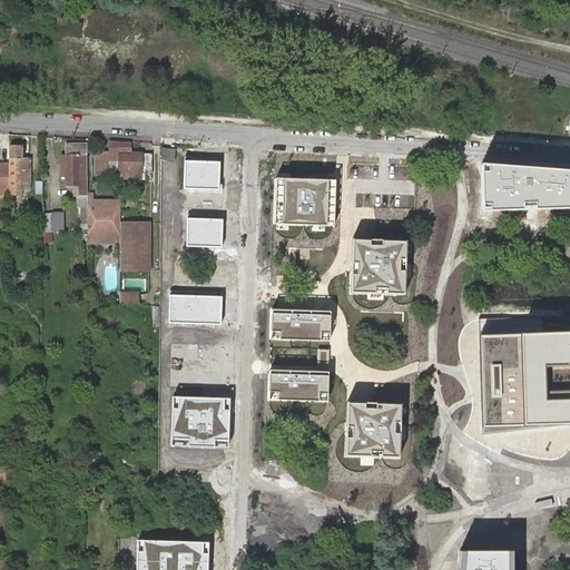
[(129,144),(108,143),(108,151),(108,158),(119,158),(119,168),(123,169),(143,169),(143,175),(148,175),(149,175),(149,155),(128,154),(129,144)]
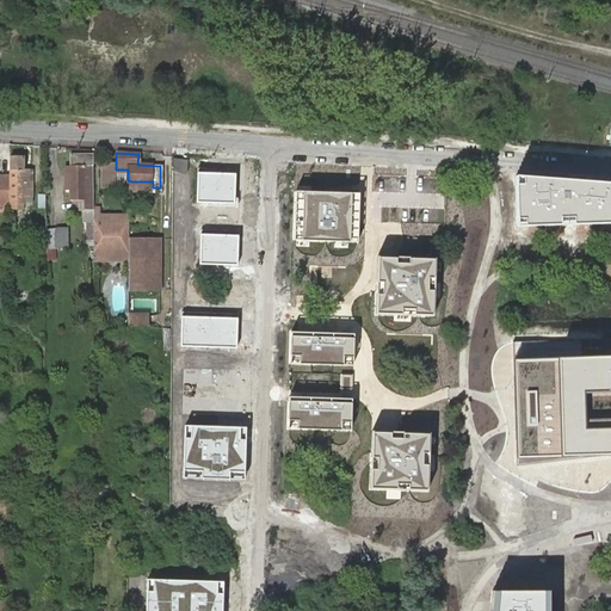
[(84,199),(85,229),(93,229),(93,209),(93,155),(71,156),(72,168),(65,168),(65,189),(71,189),(71,198),(84,199)]
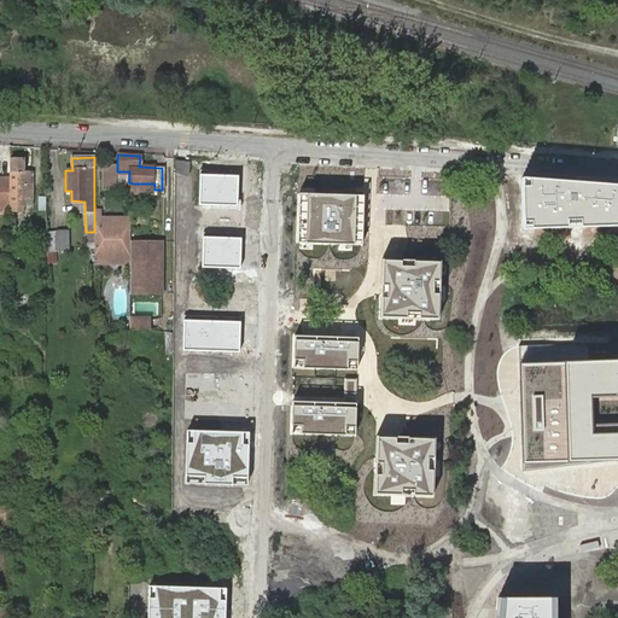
[(11,159),(10,233),(17,233),(17,216),(23,216),(23,199),(31,199),(31,185),(30,185),(30,173),(23,173),(23,159),(11,159)]
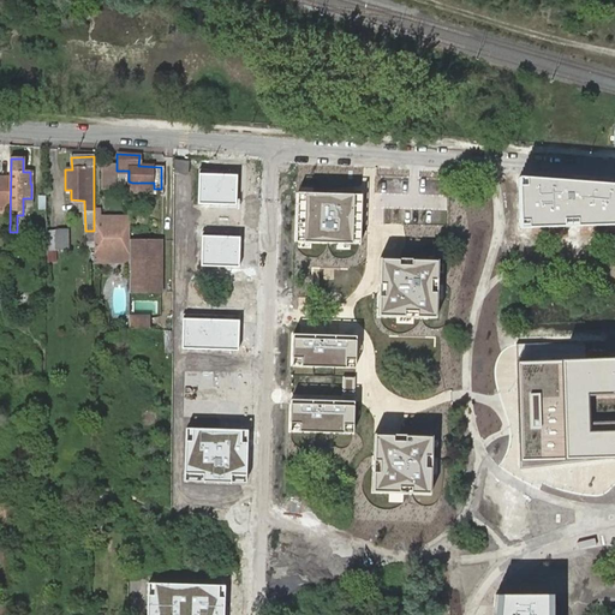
[(117,171),(117,163),(101,163),(100,190),(117,190),(115,181),(117,171)]
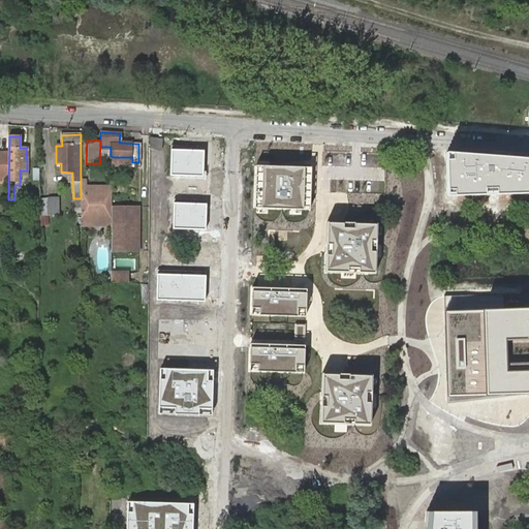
[(150,150),(161,150),(161,142),(150,141),(150,150)]
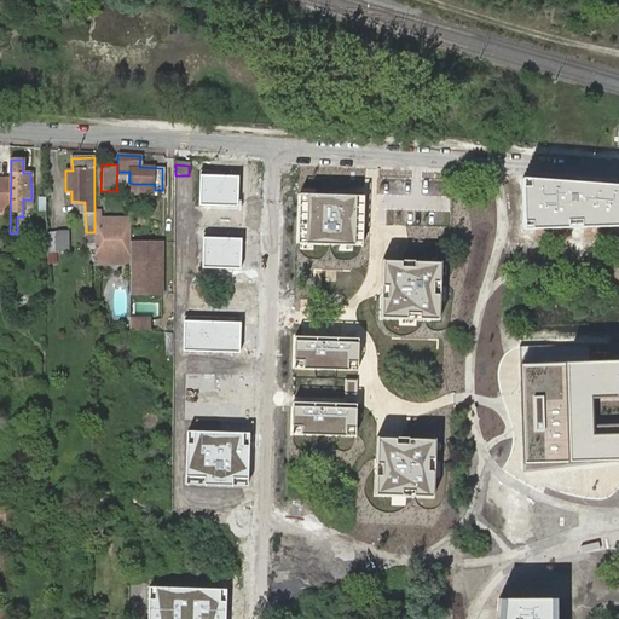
[(239,173),(201,171),(198,202),(238,204),(239,173)]
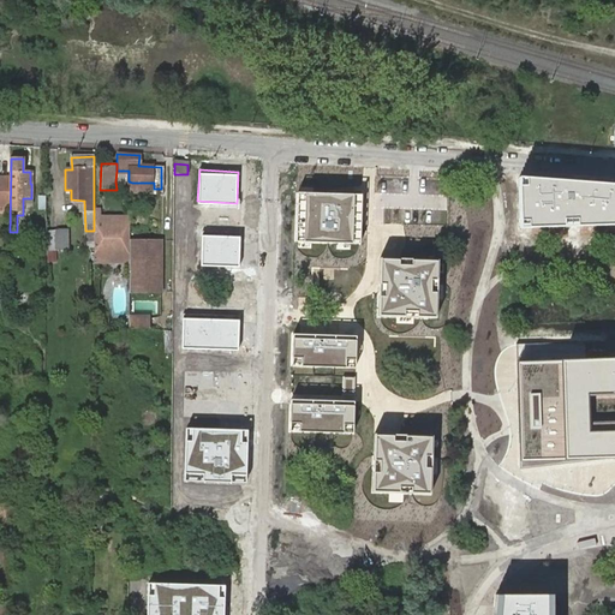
[(129,171),(117,171),(115,181),(124,181),(129,181),(129,171)]
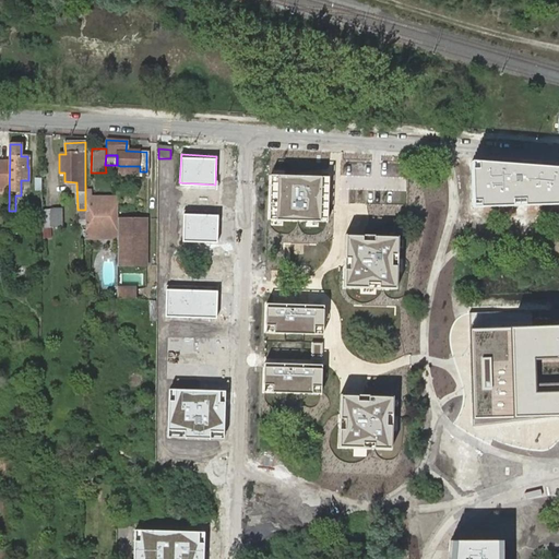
[(558,169),(471,163),(468,211),(556,207),(558,169)]
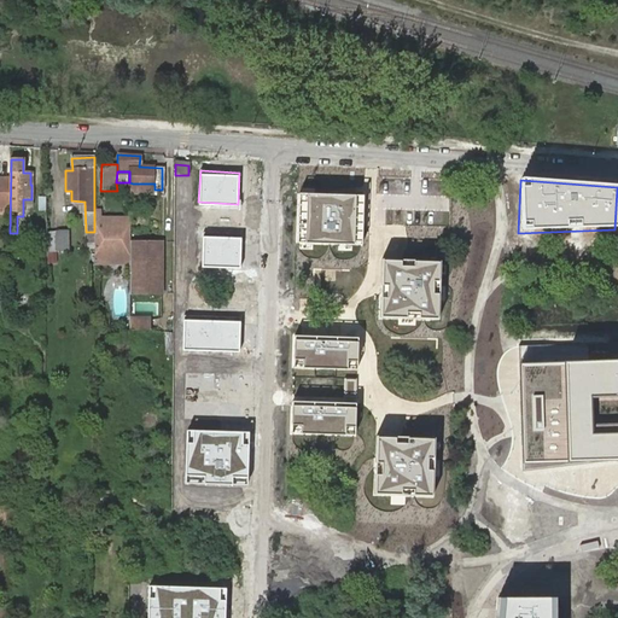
[(366,194),(298,192),(297,240),(365,243),(366,194)]
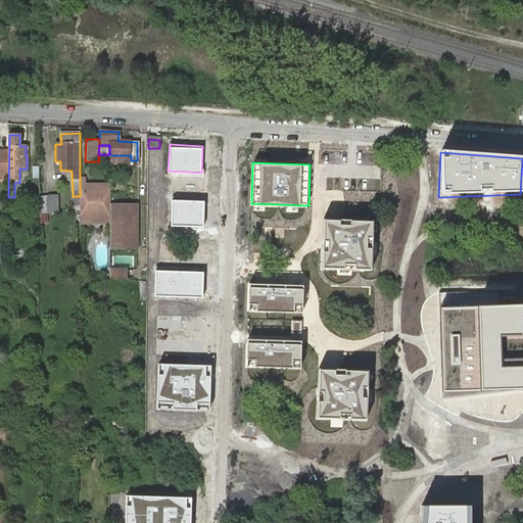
[(27,197),(38,197),(38,196),(38,185),(38,168),(34,168),(34,185),(27,184),(27,197)]
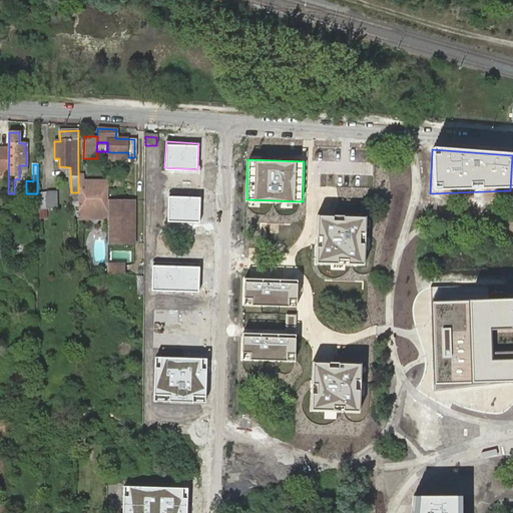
[(78,175),(78,192),(78,206),(78,213),(107,213),(106,199),(106,193),(106,192),(106,185),(83,185),(83,181),(83,175),(78,175)]
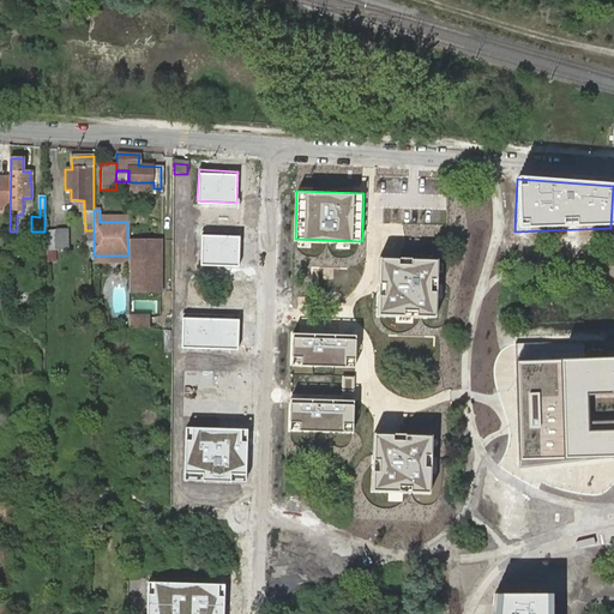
[(241,230),(203,228),(200,259),(240,262),(241,230)]
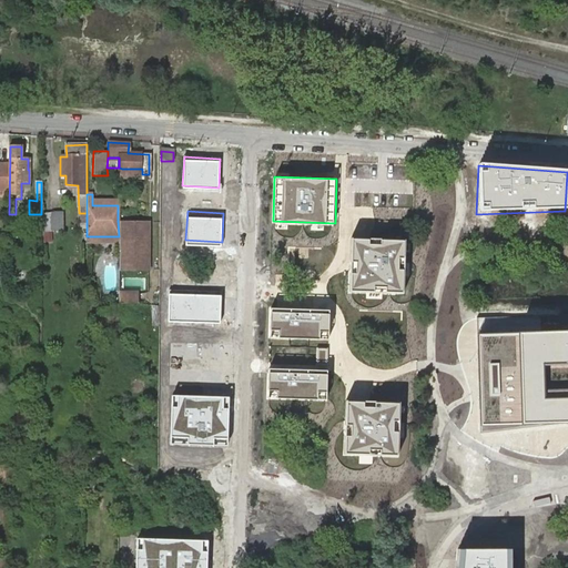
[(62,213),(51,213),(51,229),(62,230),(62,213)]
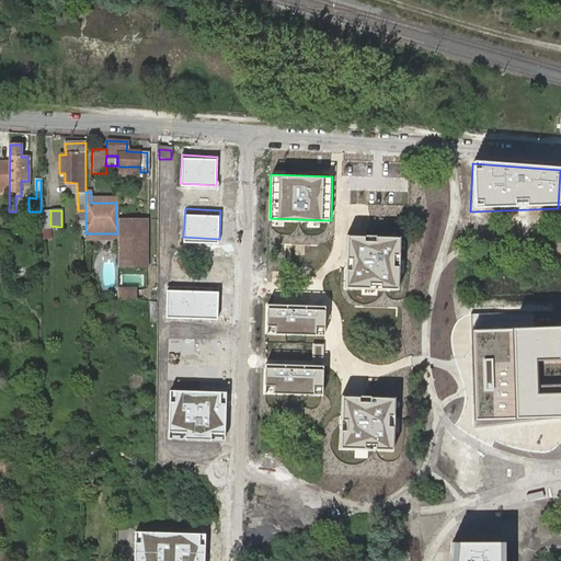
[(61,210),(61,227),(76,226),(76,210),(61,210)]
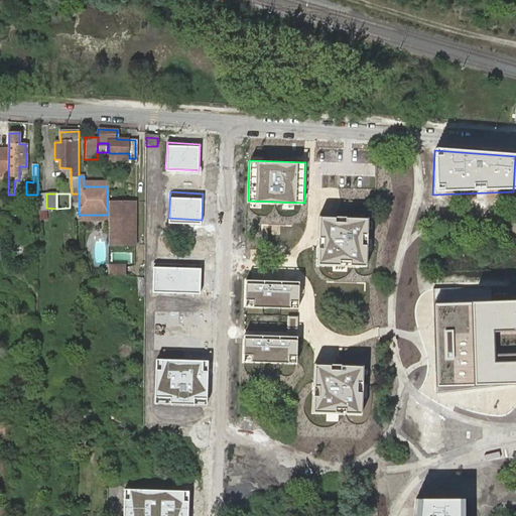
[(72,194),(70,194),(70,208),(79,208),(79,194),(72,194)]
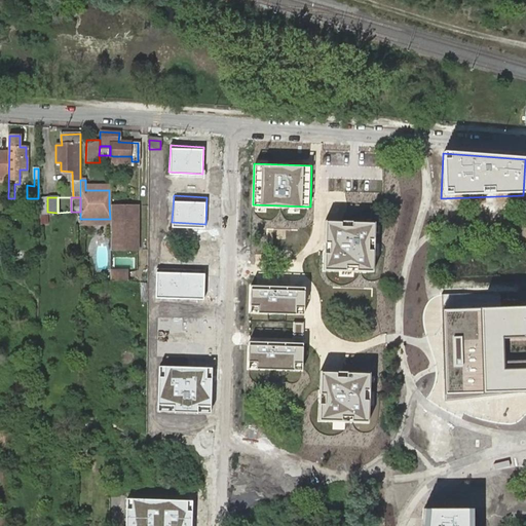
[(109,204),(110,219),(109,226),(109,239),(109,245),(136,245),(136,229),(133,229),(133,223),(136,223),(136,204),(109,204)]
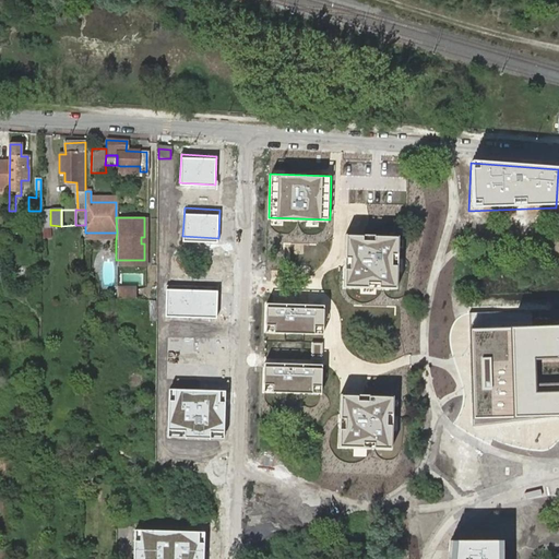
[(397,233),(347,230),(346,282),(396,284),(397,233)]
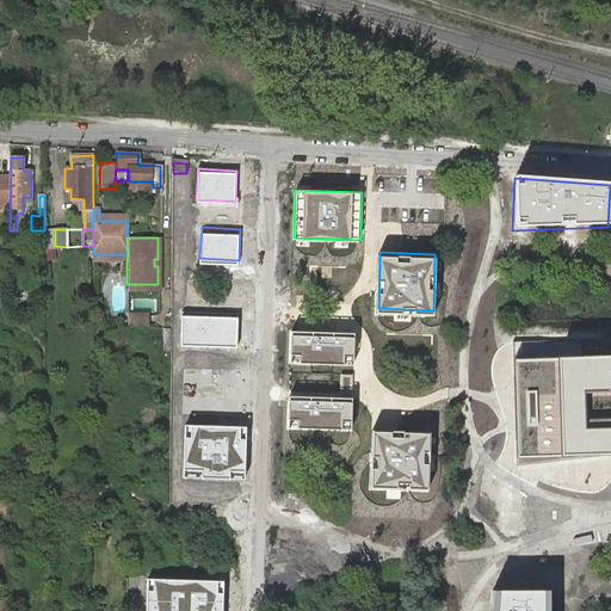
[(238,314),(183,313),(183,343),(238,344),(238,314)]
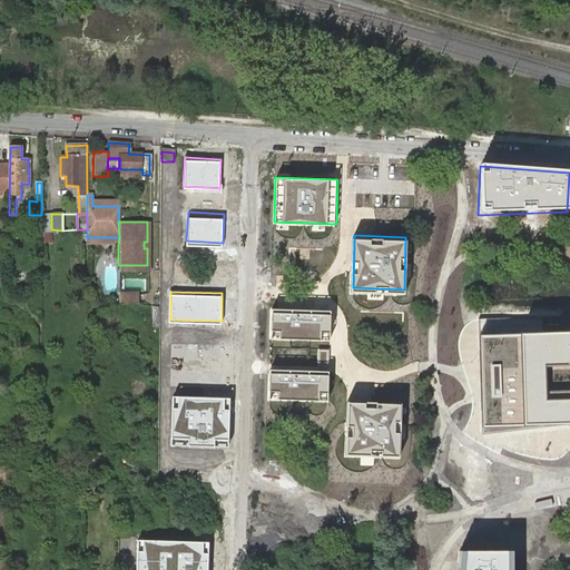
[(118,304),(138,305),(138,294),(118,294),(118,304)]
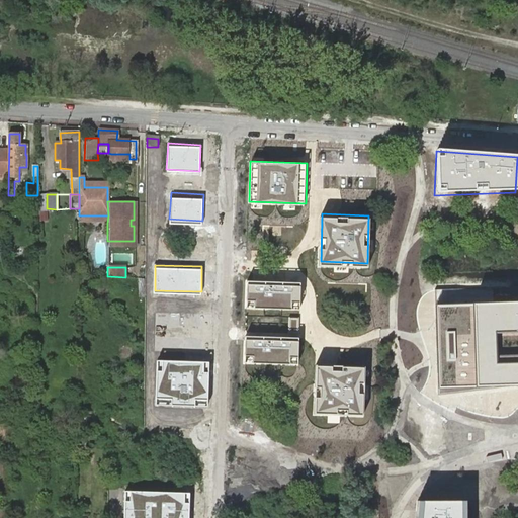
[(304,280),(246,279),(246,306),(303,307),(304,280)]
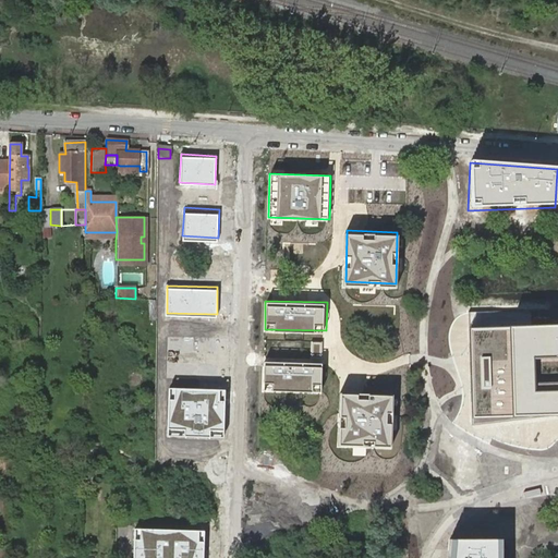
[(144,332),(155,332),(155,302),(149,302),(148,319),(144,319),(144,332)]
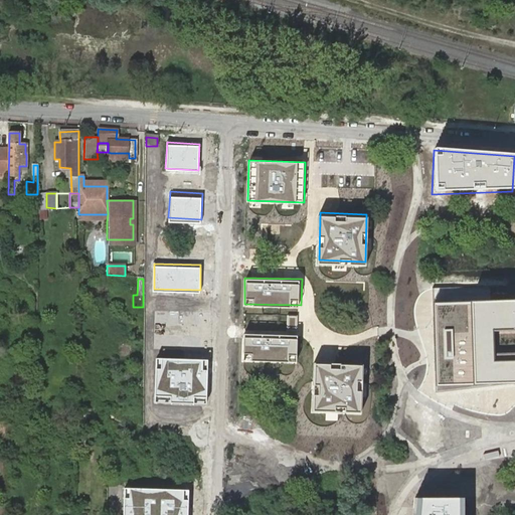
[(514,300),(434,303),(436,383),(514,381),(514,300)]
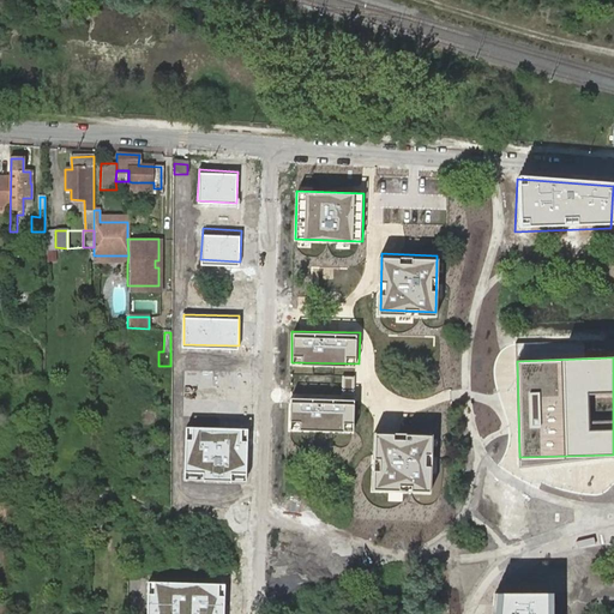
[(355,398),(288,397),(287,428),(355,429),(355,398)]
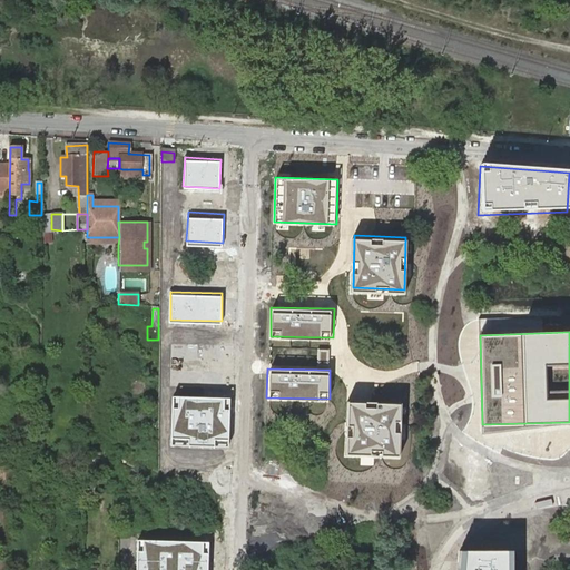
[(231,394),(179,392),(176,445),(227,448),(231,394)]
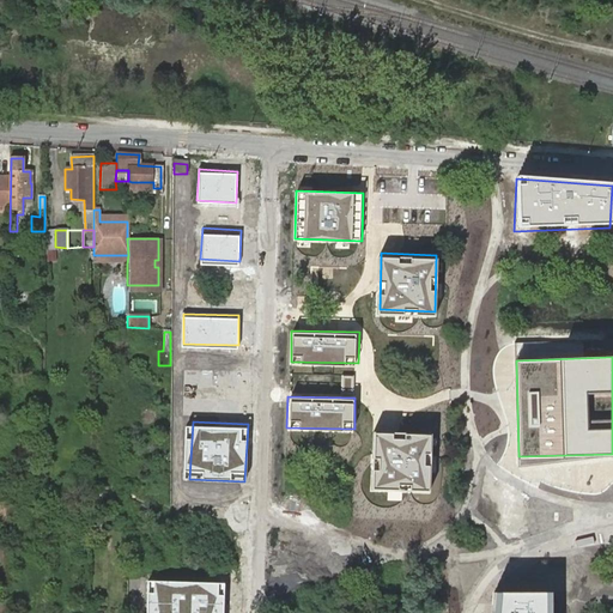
[(431,434),(376,431),(374,487),(429,491),(431,434)]
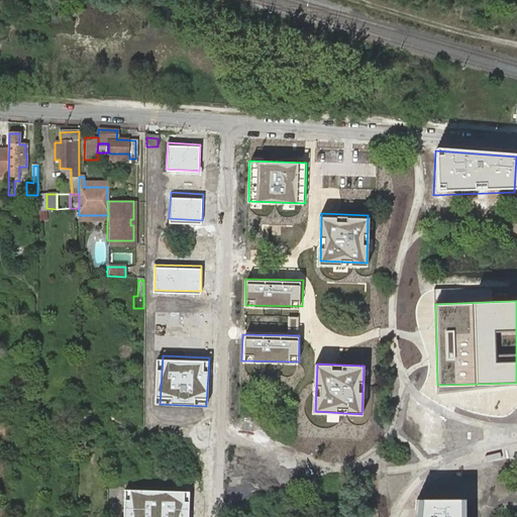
[(98,437),(80,435),(78,448),(86,449),(86,444),(98,445),(98,437)]
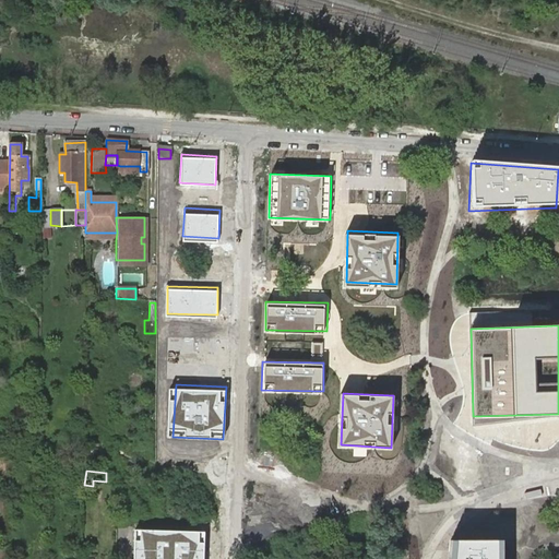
[(197,558),(199,531),(139,527),(137,558),(197,558)]
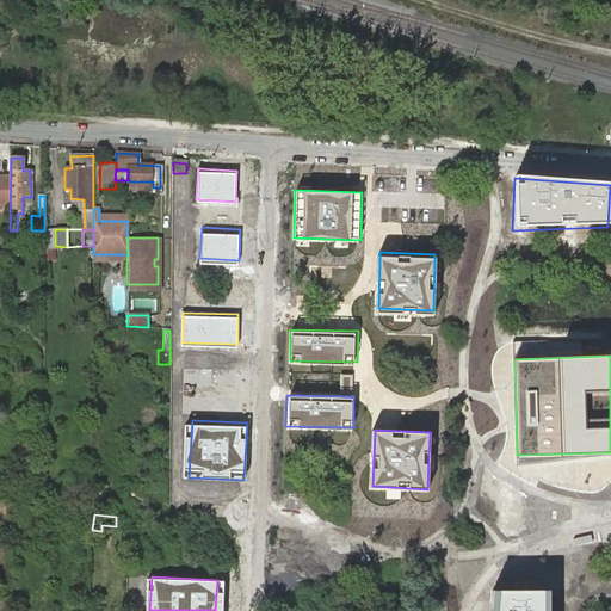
[(549,610),(551,587),(489,585),(487,610),(549,610)]
